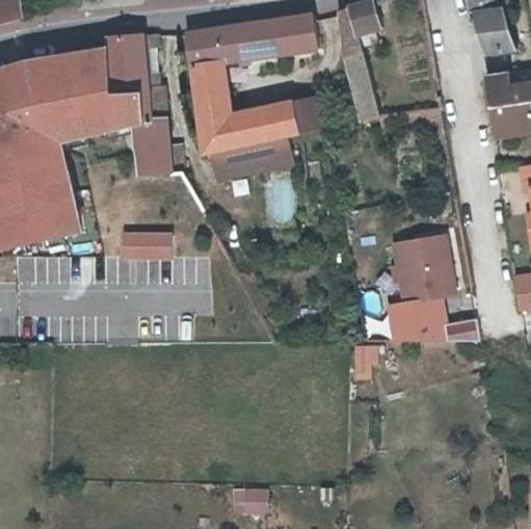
[(0,0),(0,21),(21,15),(18,0),(0,0)]
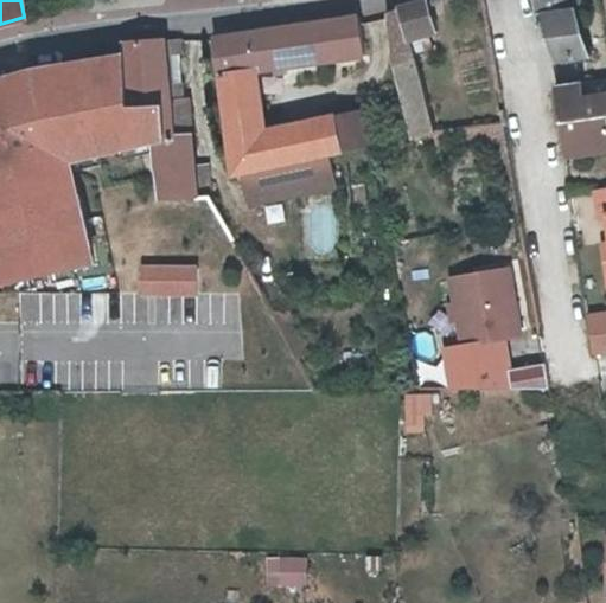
[(401,6),(409,39),(437,32),(428,0),(401,6)]
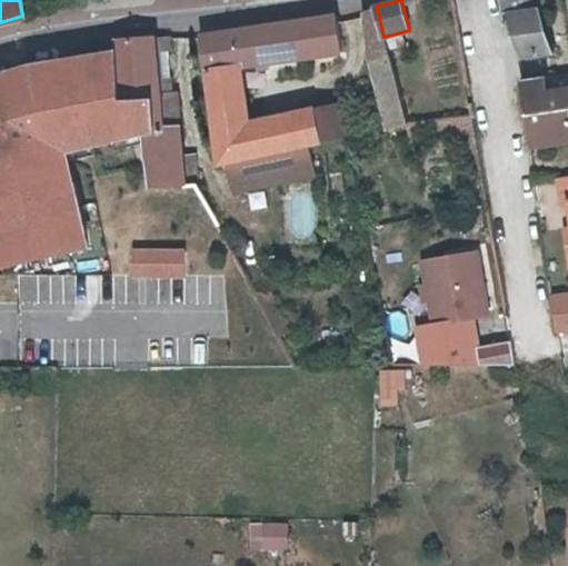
[(507,0),(510,15),(510,17),(524,55),(556,50),(538,12),(546,11),(544,0),(507,0)]
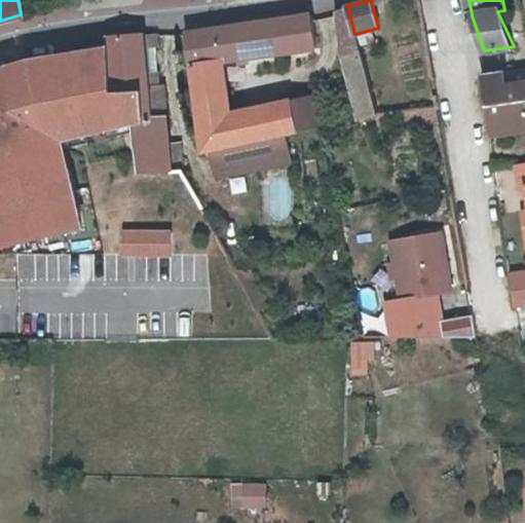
[(365,72),(354,34),(347,5),(335,8),(355,117),(375,112),(365,72)]
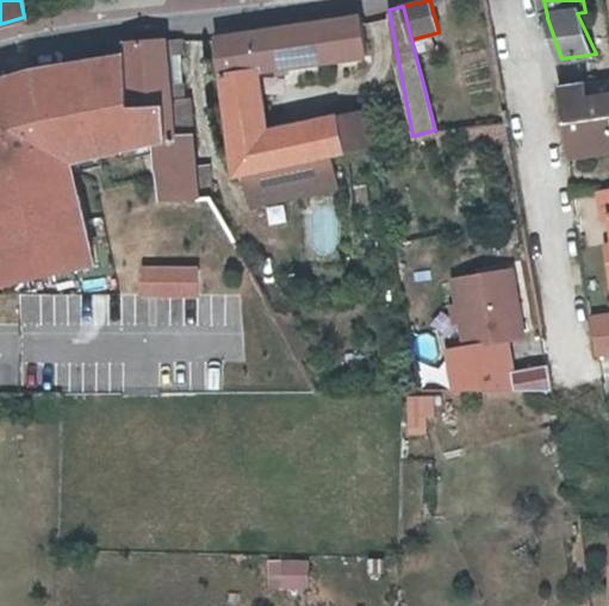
[(217,76),(254,70),(361,54),(358,13),(213,36),(217,76)]
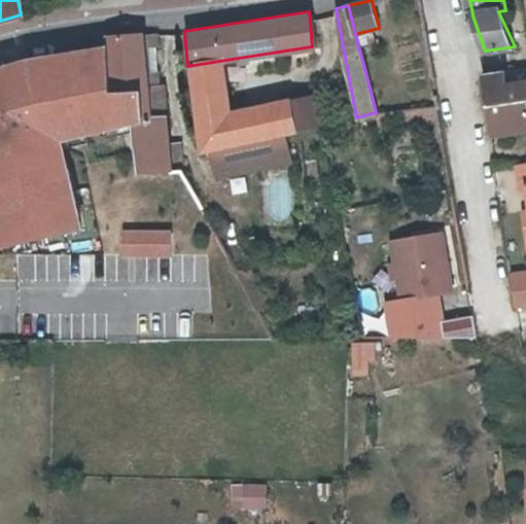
[(131,121),(134,170),(170,168),(181,168),(179,140),(167,141),(164,82),(158,83),(154,31),(104,34),(105,44),(105,57),(107,93),(135,92),(136,121),(131,121)]
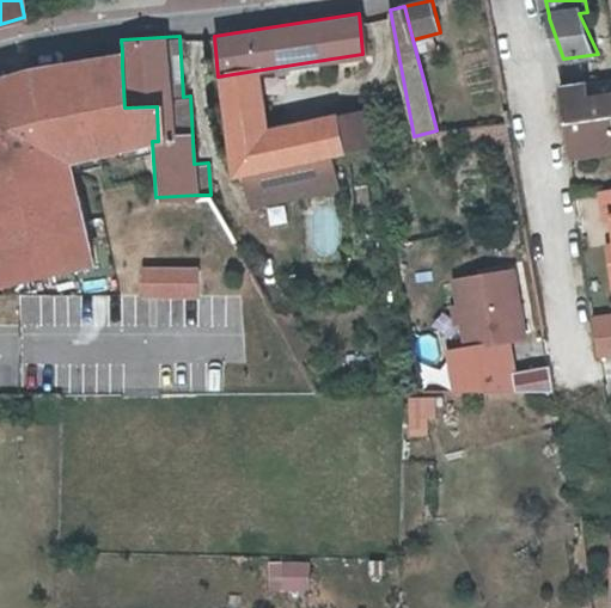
[(0,284),(92,262),(71,163),(152,141),(158,141),(157,106),(124,108),(122,66),(122,51),(85,57),(28,67),(0,74),(0,284)]
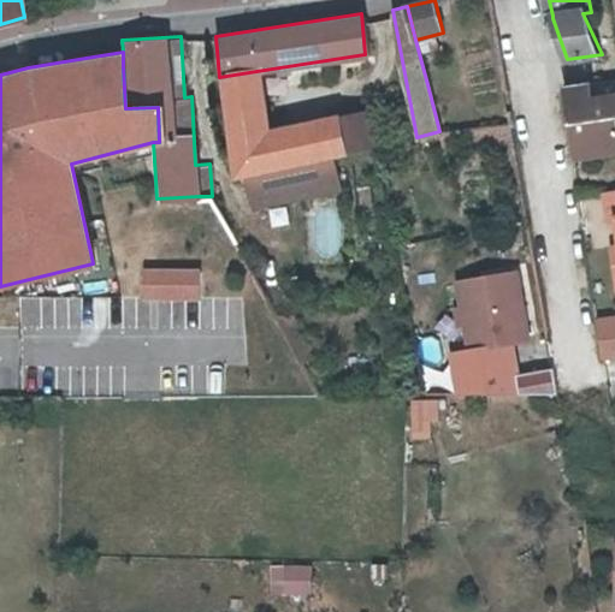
[(219,77),(225,137),(266,129),(256,71),(219,77)]
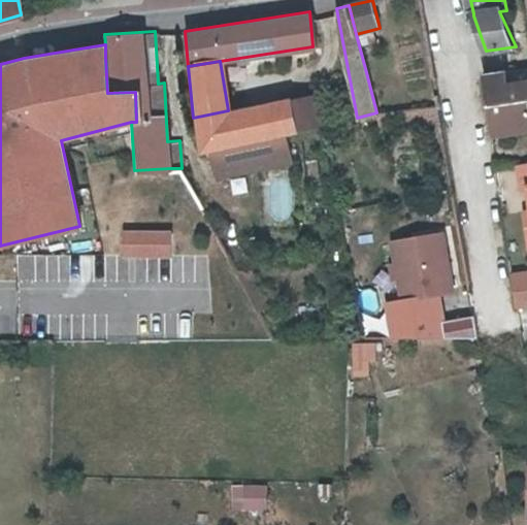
[(526,84),(508,86),(506,70),(505,71),(486,73),(491,121),(492,122),(526,117),(526,84)]
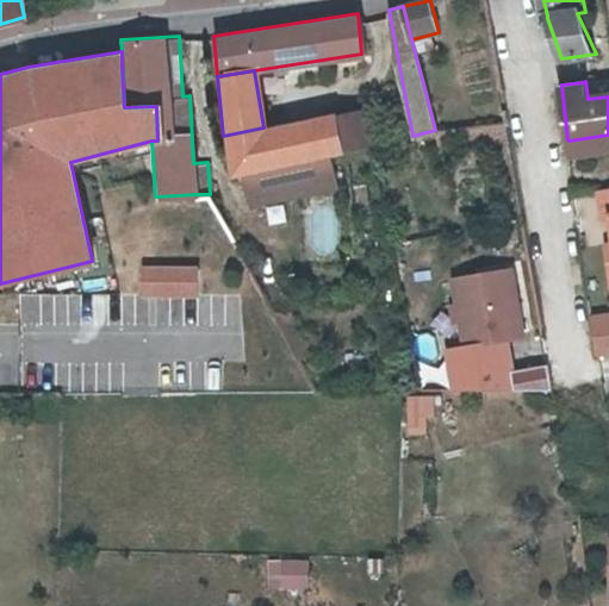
[(223,136),(231,174),(242,172),(327,154),(339,151),(330,113),(263,127),(223,136)]
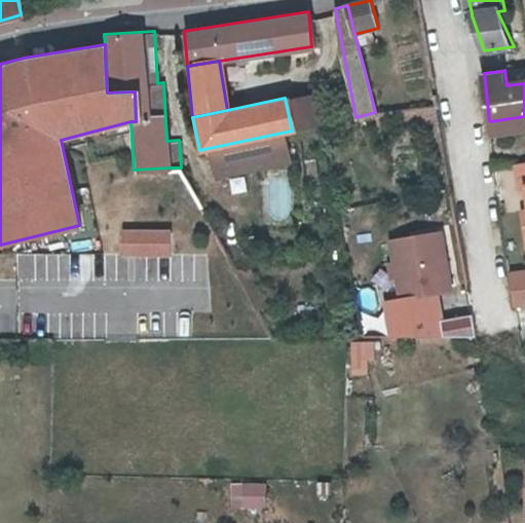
[(524,116),(490,121),(491,134),(524,129),(524,116)]
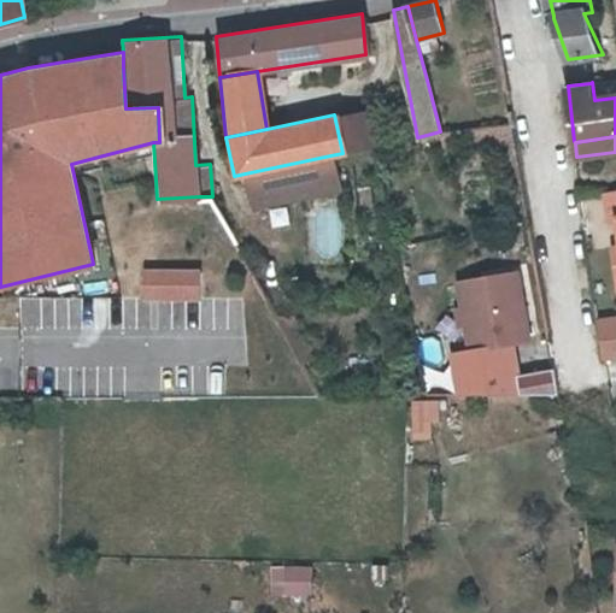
[(330,155),(245,174),(257,208),(336,189),(330,155)]
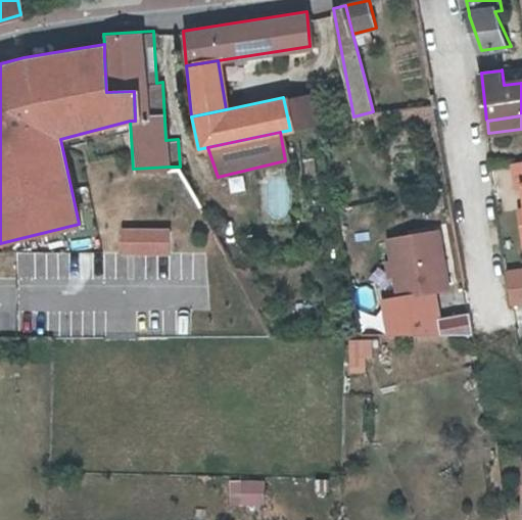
[(165,227),(121,228),(121,249),(165,248),(165,227)]
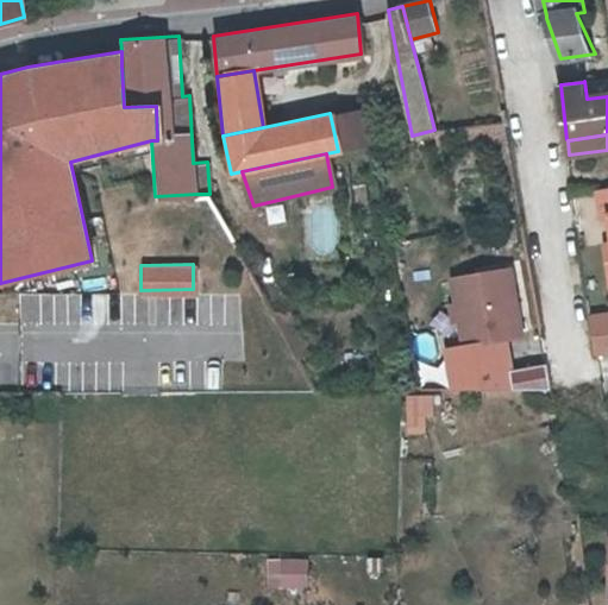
[(509,266),(451,277),(462,344),(457,345),(459,367),(495,361),(491,341),(521,335),(509,266)]
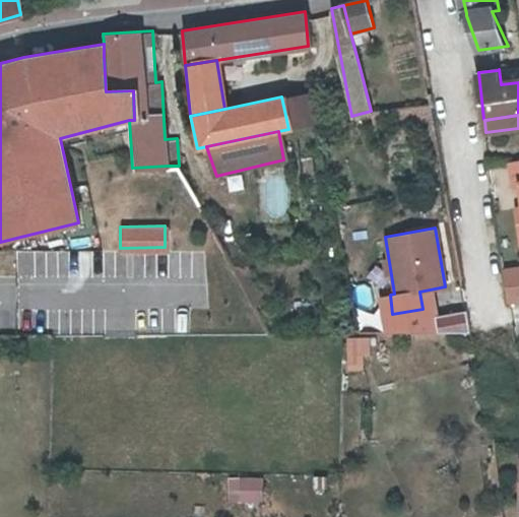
[(518,264),(518,261),(497,265),(504,301),(518,297),(518,264)]
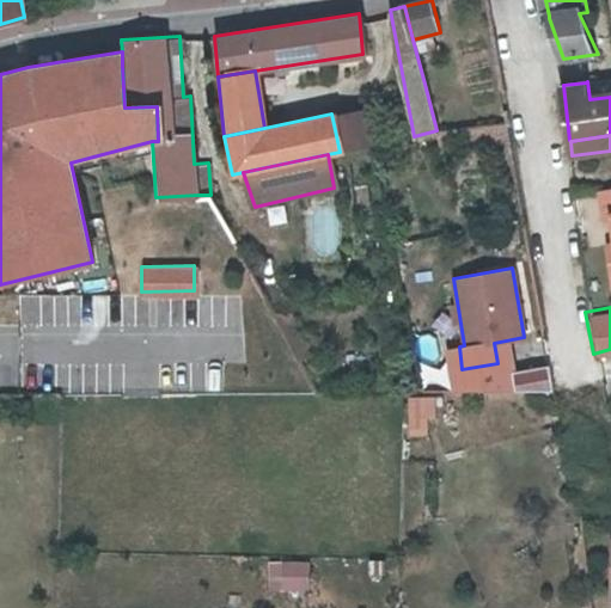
[(405,393),(405,431),(431,431),(431,393),(405,393)]
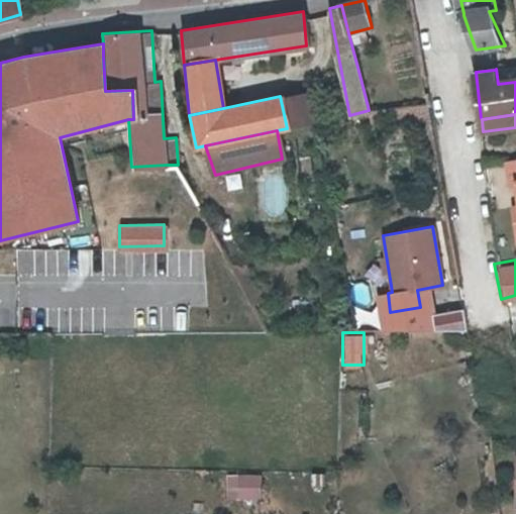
[(259,496),(259,470),(224,469),(223,495),(259,496)]
